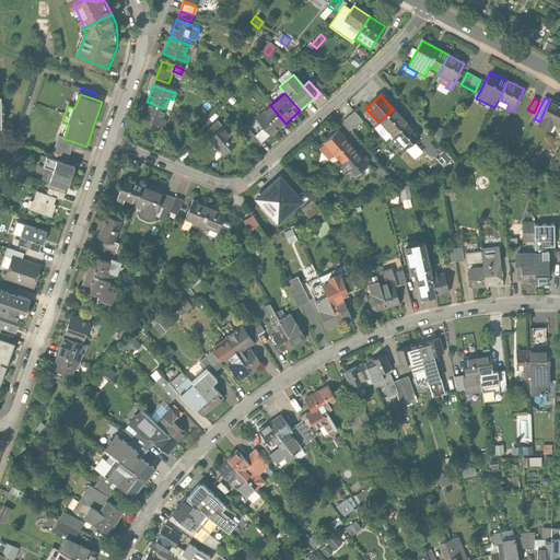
[(559,128),(559,105),(549,100),(539,121),(537,126),(549,132),(552,125),(559,128)]
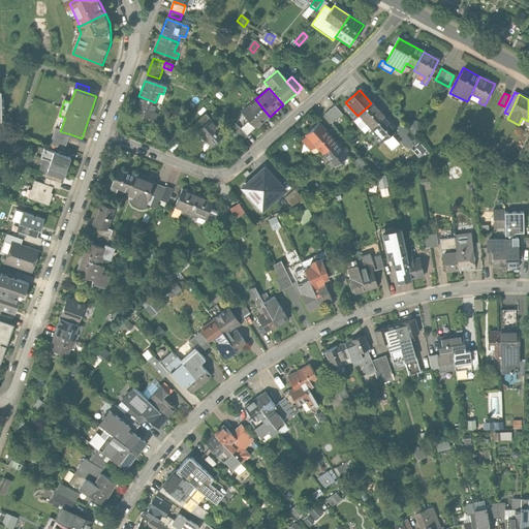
[(138,96),(132,113),(153,120),(155,115),(152,113),(155,102),(138,96)]
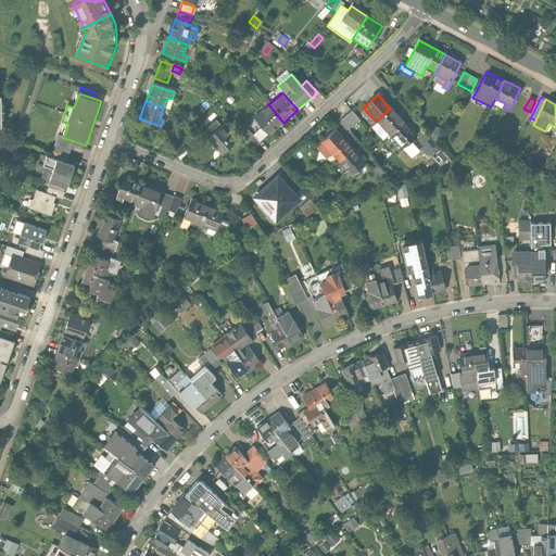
[(261,129),(267,136),(283,123),(268,104),(252,118),(261,129)]
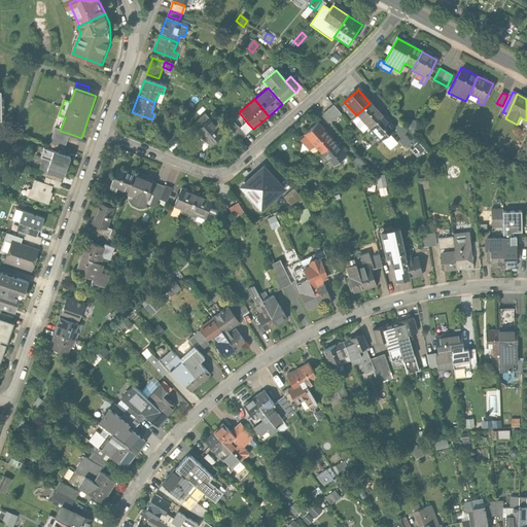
[(367,129),(382,116),(370,103),(356,115),(367,129)]
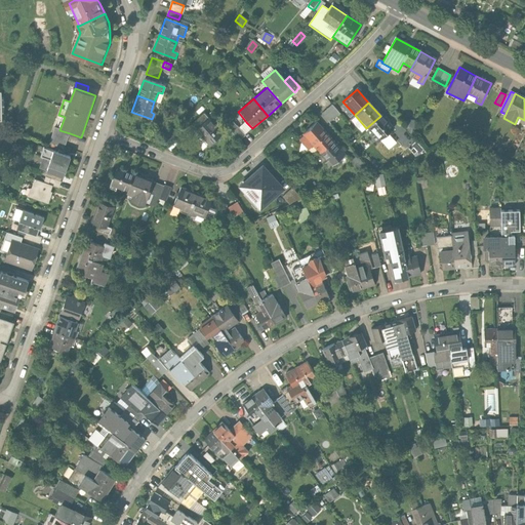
[(321,115),(329,124),(340,114),(332,105),(321,115)]
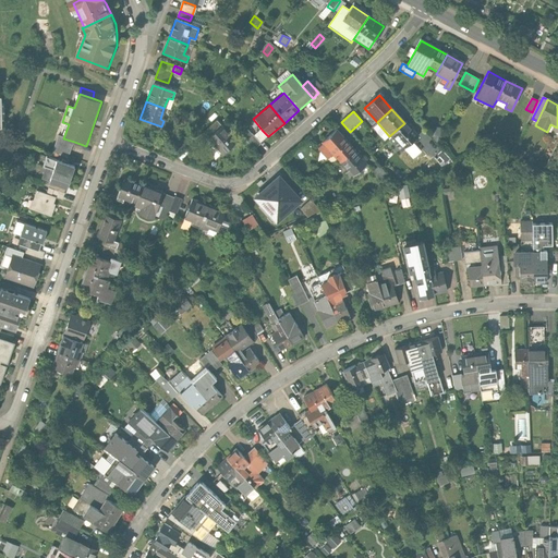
[(202,143),(207,138),(220,126),(216,121),(196,137),(202,143)]
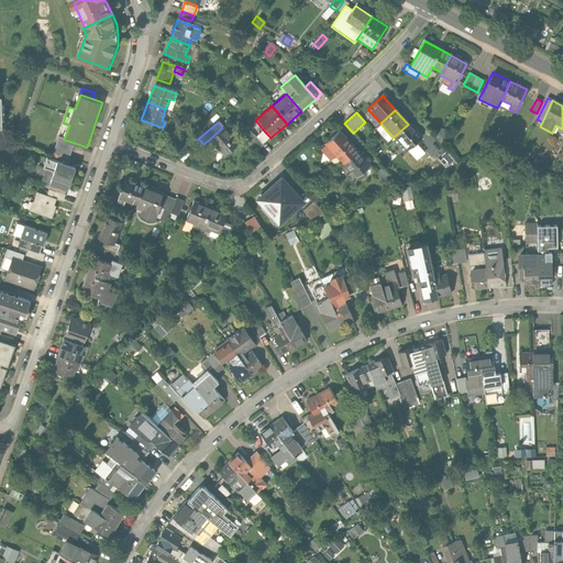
[(408,124),(393,138),(401,146),(399,148),(404,154),(421,139),(408,124)]
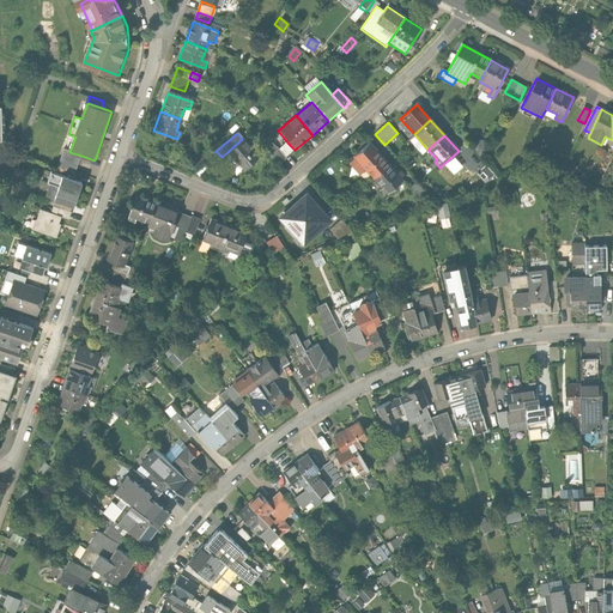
[(228,152),(242,170),(258,157),(242,139),(228,152)]
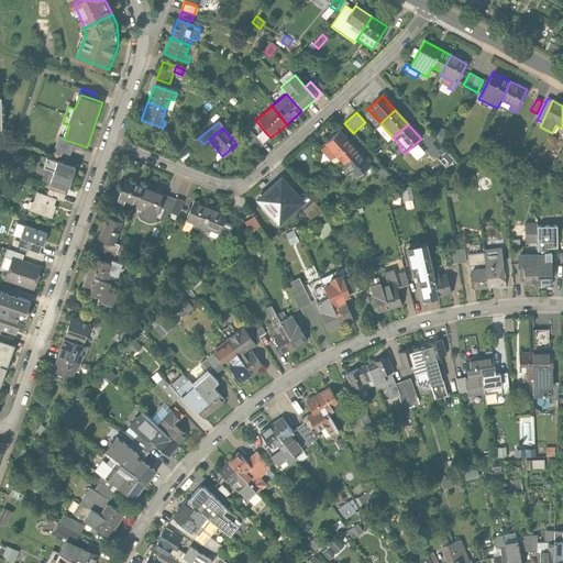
[(264,131),(256,138),(263,145),(271,138),(264,131)]
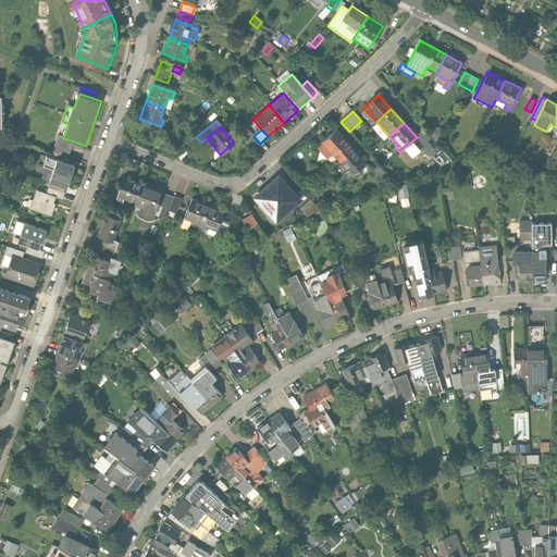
[(354,150),(336,131),(316,148),(326,160),(331,156),(338,163),(354,150)]
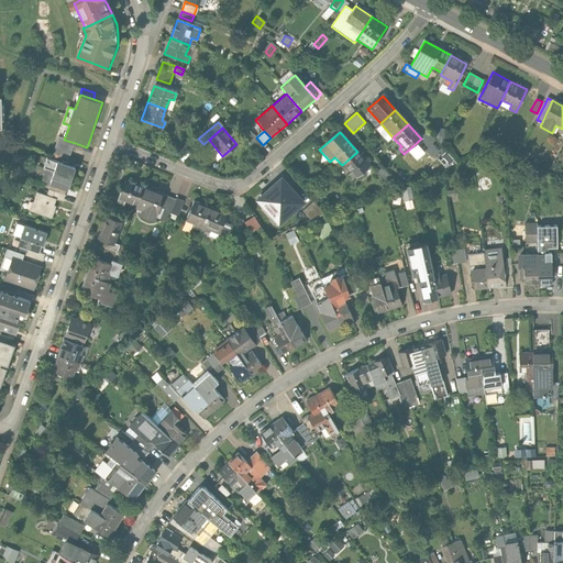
[(263,145),(256,138),(252,133),(245,140),(255,152),(263,145)]
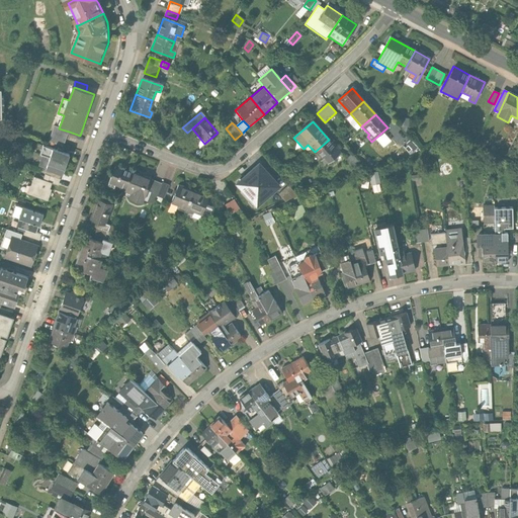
[(69,132),(59,128),(54,126),(49,141),(64,146),(69,132)]
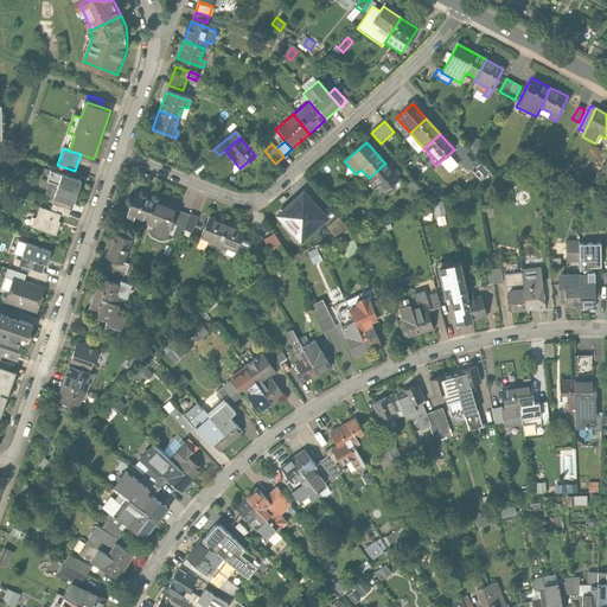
[(474,155),(468,148),(462,153),(468,160),(474,155)]
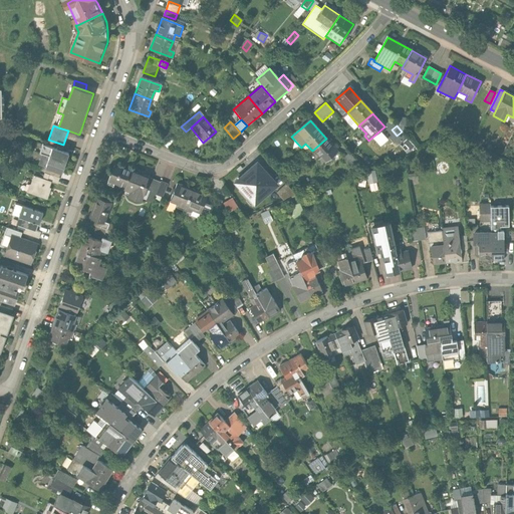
[(170,126),(161,137),(166,141),(175,131),(170,126)]
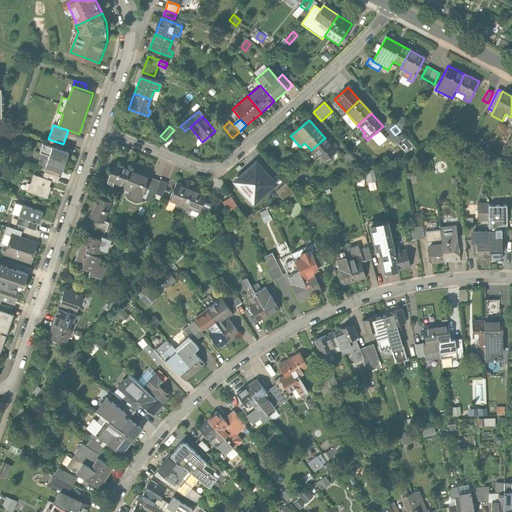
[(336,151),(325,138),(311,150),(322,164),(336,151)]
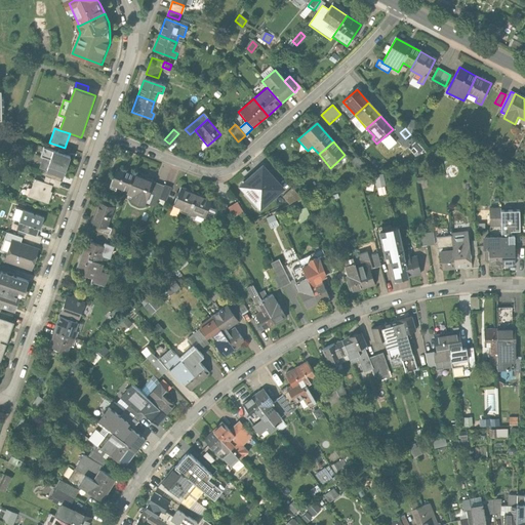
[(44,158),(40,168),(48,171),(63,176),(66,176),(72,157),(45,148),(41,157),(44,158)]
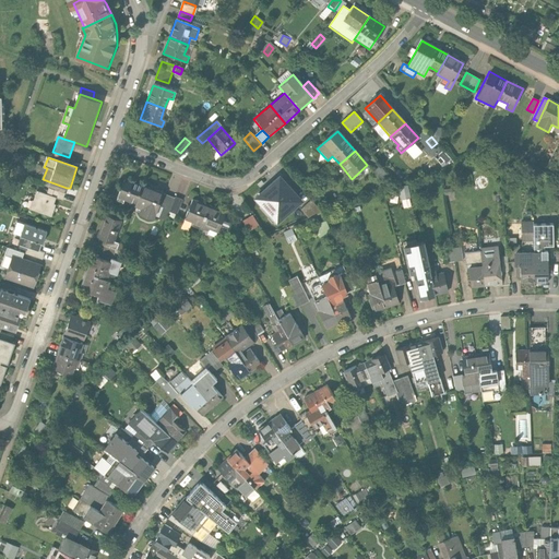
[(387,175),(380,167),(372,173),(380,180),(387,175)]
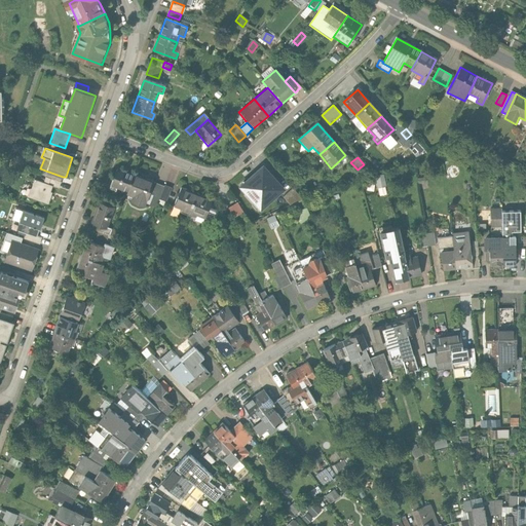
[(262,167),(249,179),(262,194),(272,186),(274,189),(282,183),(267,166),(264,170),(262,167)]
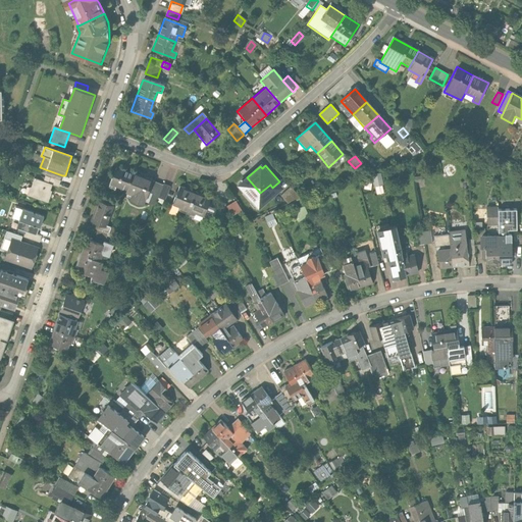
[(111,184),(128,191),(136,174),(118,167),(111,184)]
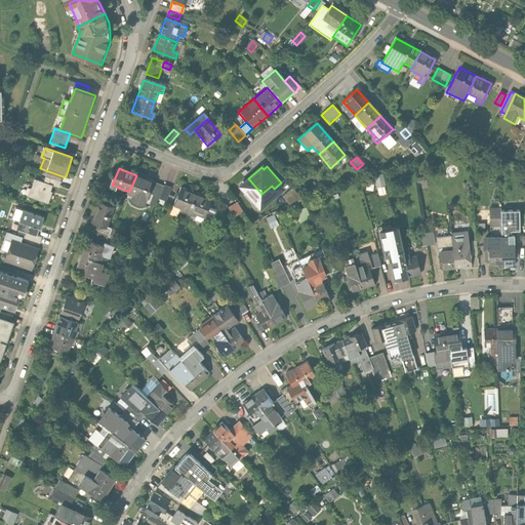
[(61,182),(63,176),(48,171),(46,176),(61,182)]
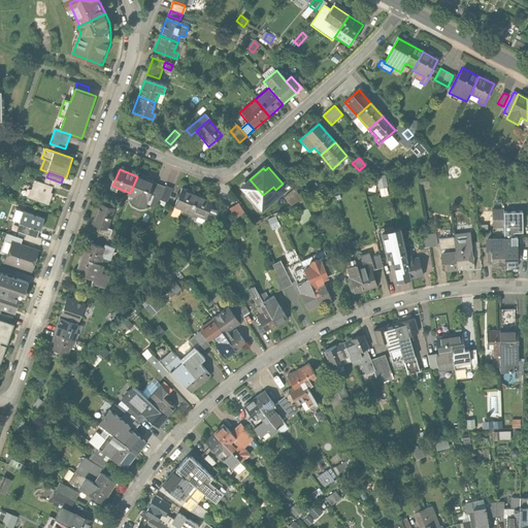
[(376,177),(378,190),(387,188),(385,175),(376,177)]
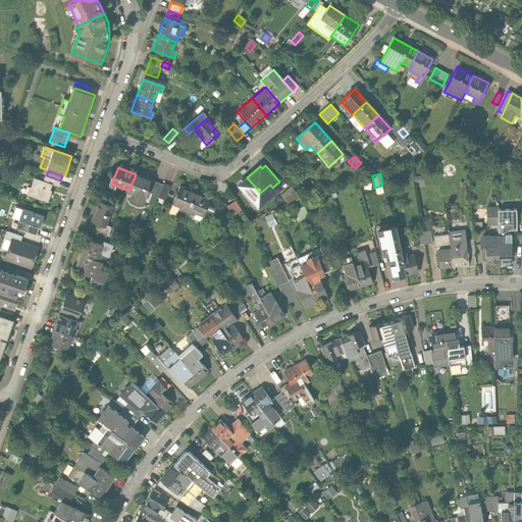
[(154,181),(136,174),(128,191),(127,194),(132,195),(129,200),(145,206),(146,203),(154,181)]
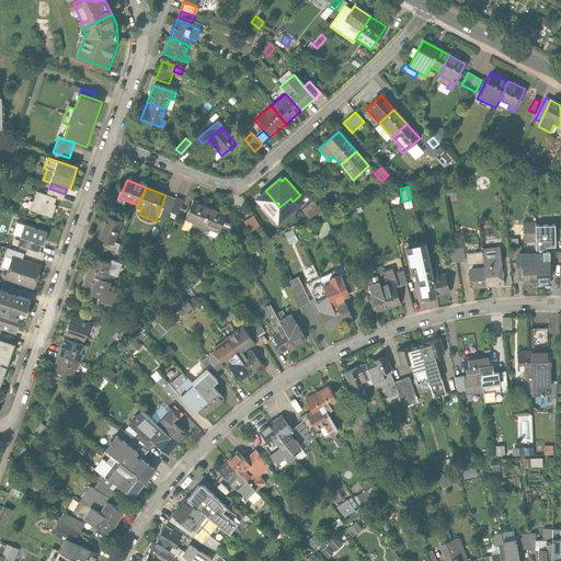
[(49,189),(47,195),(57,198),(63,201),(65,194),(49,189)]
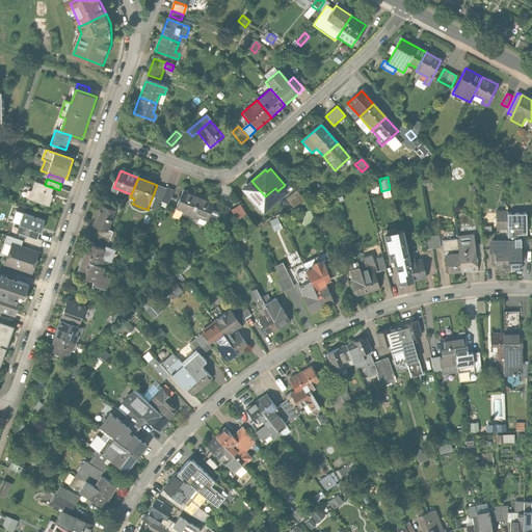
[(30,190),(27,198),(50,207),(54,194),(52,194),(54,188),(45,185),(35,182),(32,191),(30,190)]
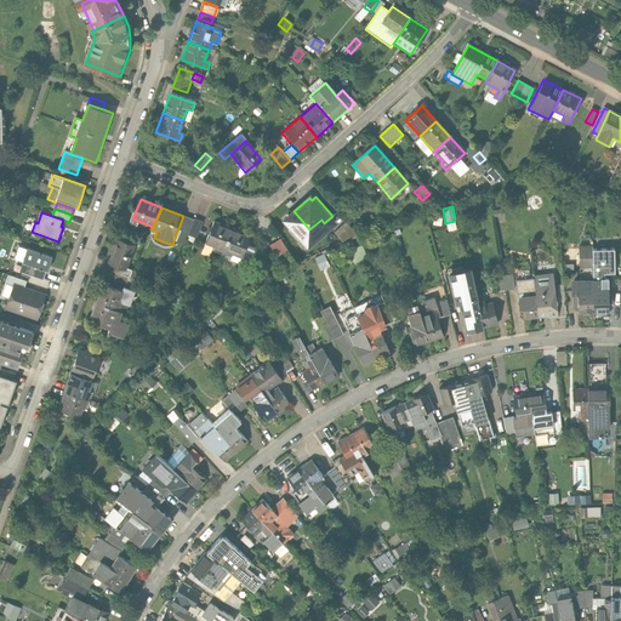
[(194,220),(183,216),(174,241),(184,245),(194,220)]
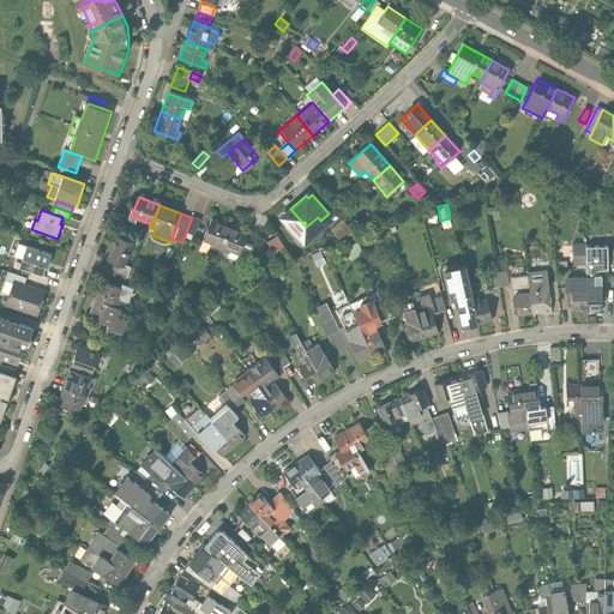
[(211,248),(221,252),(232,227),(214,221),(205,242),(212,245),(211,248)]
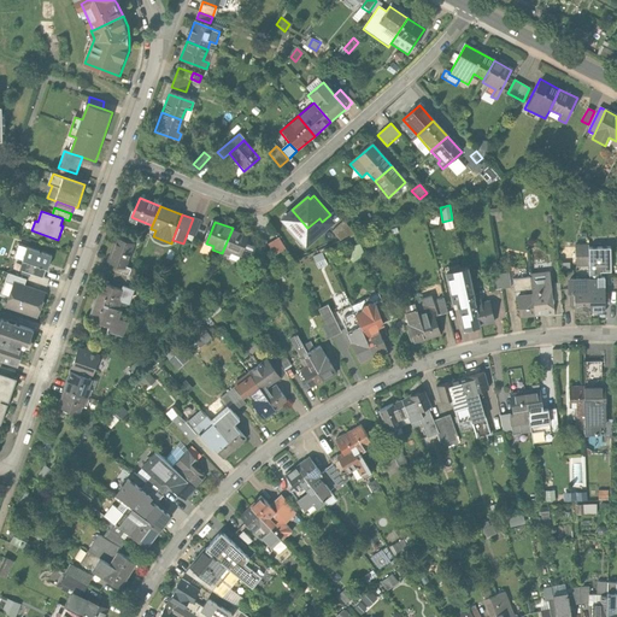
[(252,235),(233,228),(222,253),(231,257),(233,253),(241,257),(240,260),(251,265),(253,258),(258,248),(248,245),(252,235)]
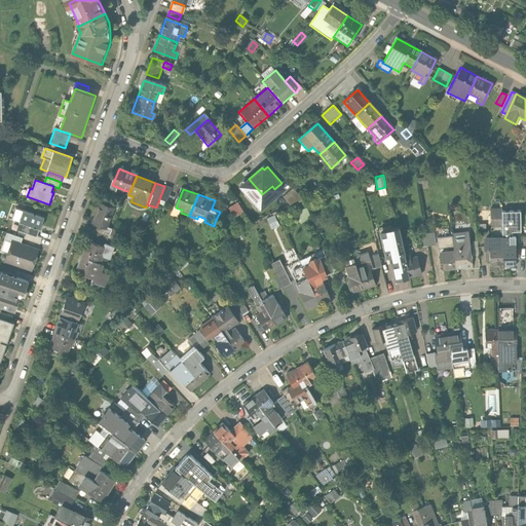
[(116,208),(101,202),(92,223),(96,224),(108,229),(109,228),(116,208)]
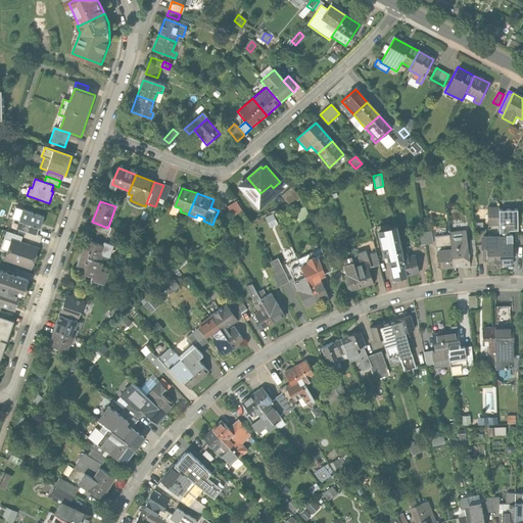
[(222,202),(219,210),(215,219),(221,222),(228,204),(222,202)]
